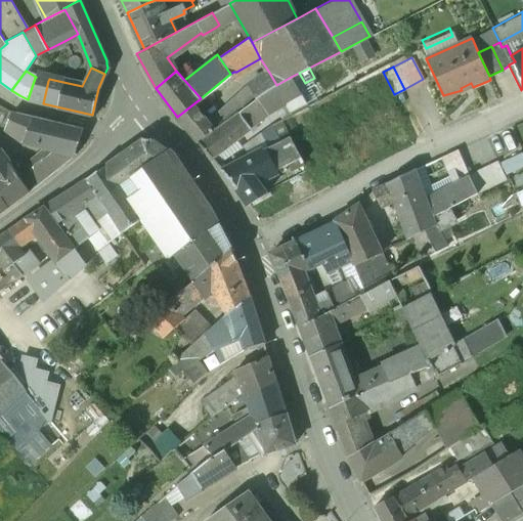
[(268,71),(248,84),(249,85),(245,88),(247,91),(243,94),(248,102),(275,83),(268,71)]
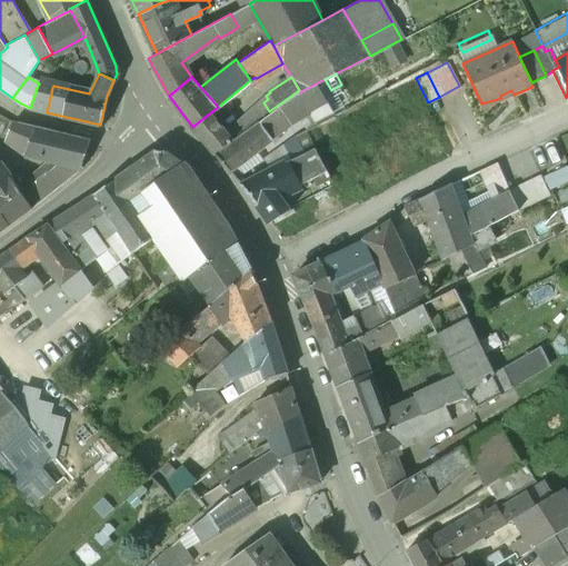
[(331,90),(325,79),(316,83),(327,102),(335,97),(331,90)]
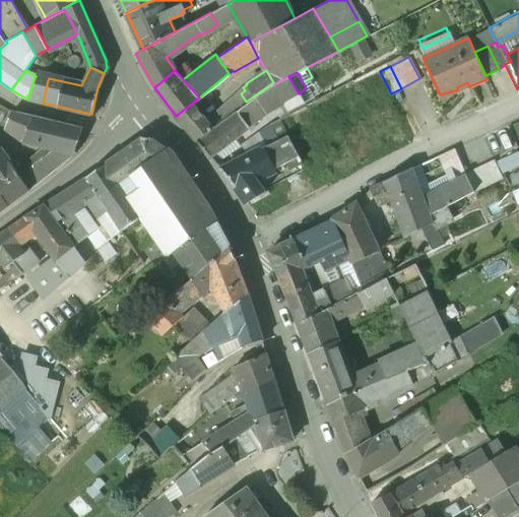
[(245,103),(216,123),(217,124),(196,140),(209,154),(246,128),(261,111),(281,100),(282,101),(294,95),(299,93),(288,76),(274,84),(273,82),(246,102),(245,103)]
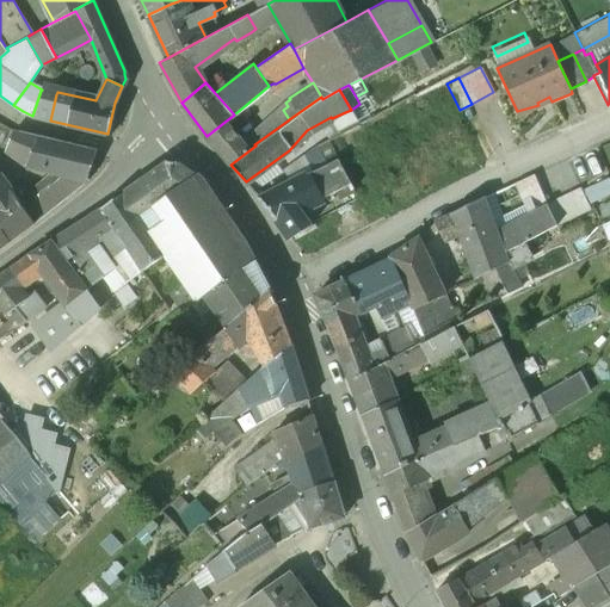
[(56,94),(41,91),(32,116),(50,121),(56,94)]
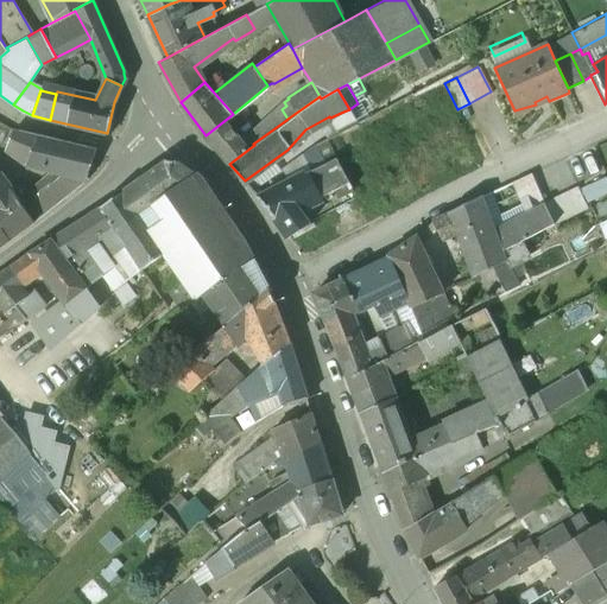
[(349,109),(343,112),(349,121),(355,118),(349,109)]
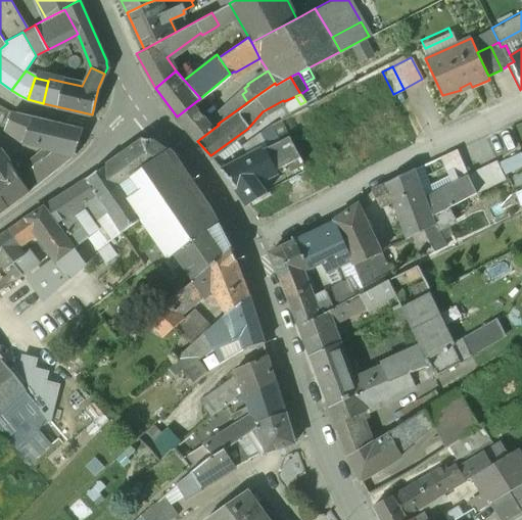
[(295,96),(284,101),(291,113),(306,105),(307,104),(305,101),(300,104),(295,96)]
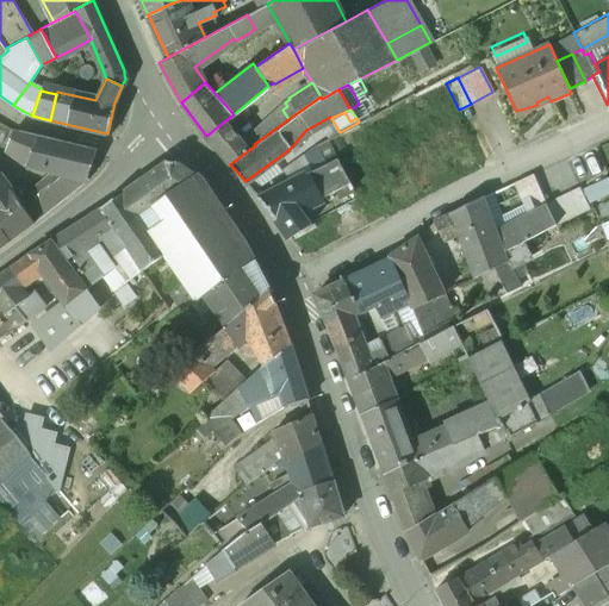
[(240,142),(223,123),(206,136),(230,164),(255,145),(254,144),(248,137),(244,137),(240,142)]
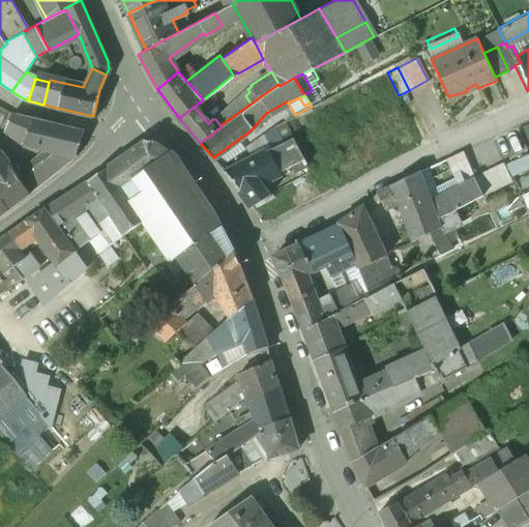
[(83,130),(27,116),(10,112),(5,124),(23,138),(74,155),(83,130)]
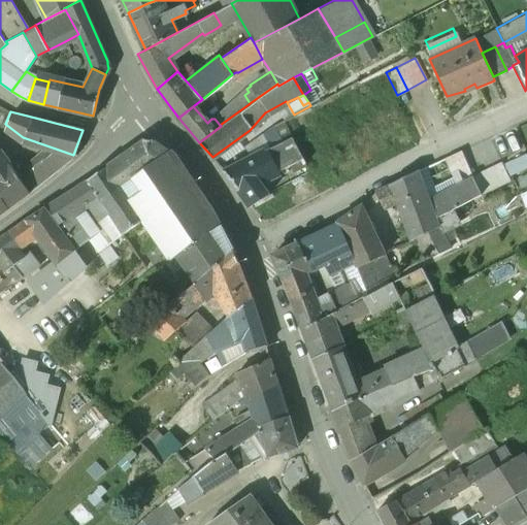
[(291,136),(224,170),(238,190),(251,203),(268,192),(259,181),(275,172),(274,170),(302,157),(291,136)]
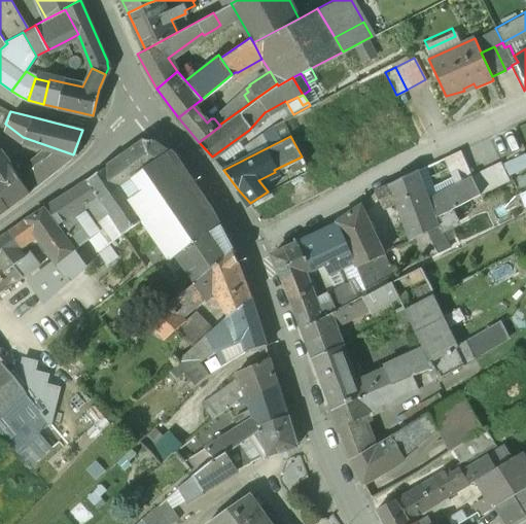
[(120,185),(106,164),(84,179),(96,196),(108,213),(110,212),(124,233),(143,219),(171,259),(186,248),(220,225),(210,208),(174,154),(151,139),(143,139),(118,155),(132,177),(142,191),(141,191),(130,199),(120,185)]
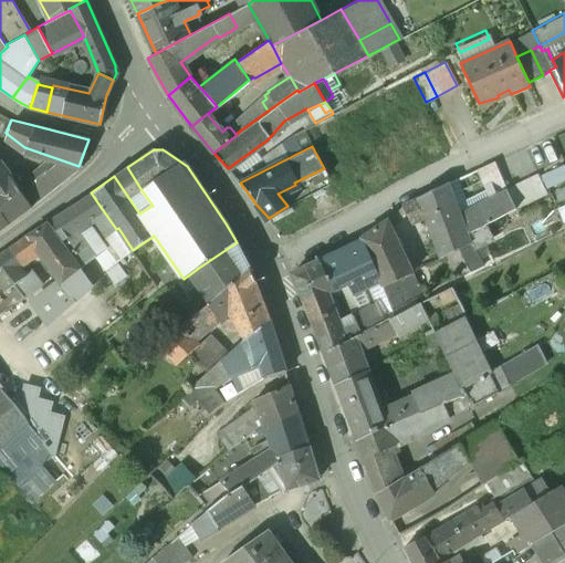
[(481,188),(501,181),(492,156),(472,163),(481,188)]
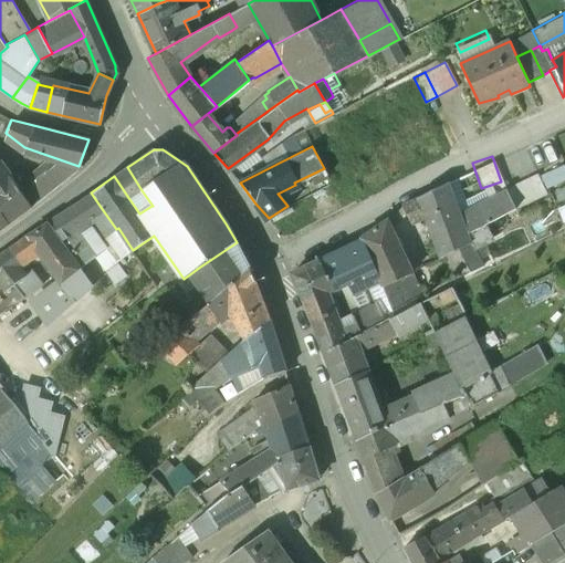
[(142,190),(127,167),(114,176),(129,199),(142,190)]
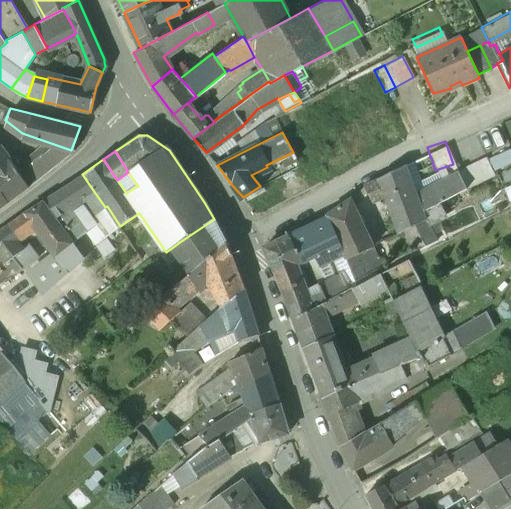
[(23,168),(18,172),(27,185),(53,165),(40,155),(23,168)]
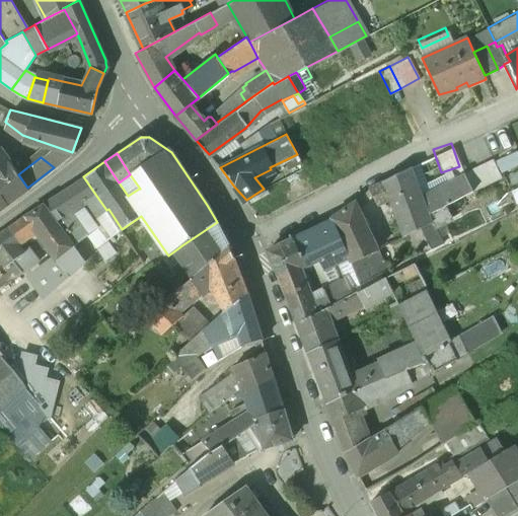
[(493,157),(463,171),(472,190),(501,176),(493,157)]
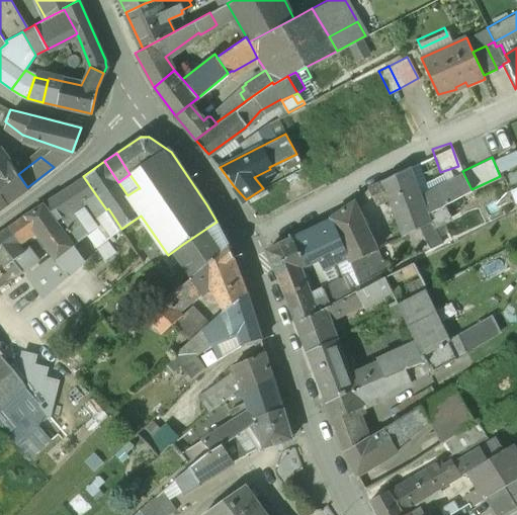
[(18,164),(13,166),(16,170),(18,174),(23,170),(18,164)]
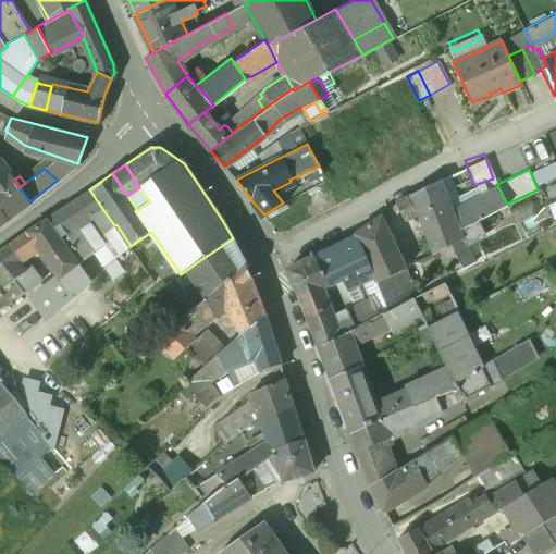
[(440,179),(411,194),(419,213),(429,238),(433,251),(451,243),(462,237),(459,229),(457,225),(453,213),(440,179)]
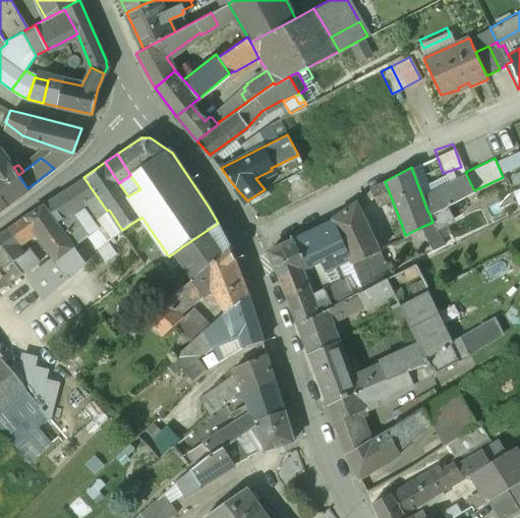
[(16,171),(0,182),(0,209),(27,188),(18,175),(16,171)]
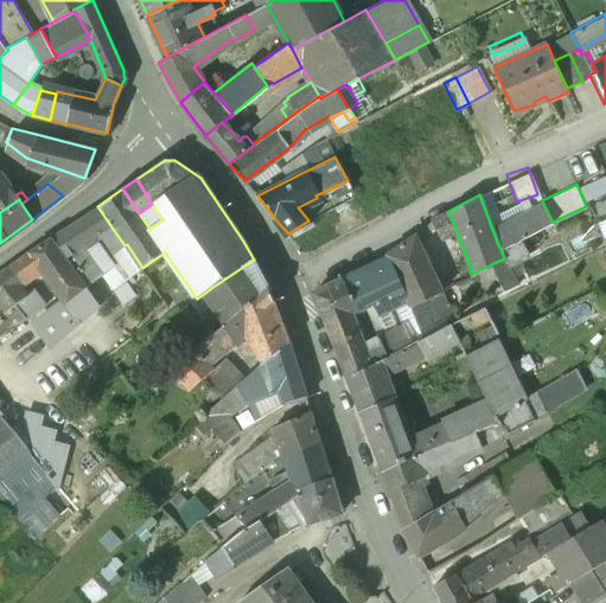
[(163,220),(152,204),(139,213),(150,229),(163,220)]
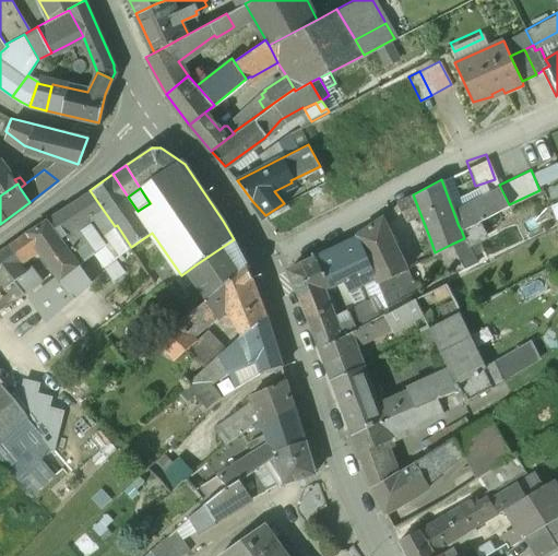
[(90,190),(46,219),(78,264),(95,252),(78,226),(91,216),(102,208),(90,190)]
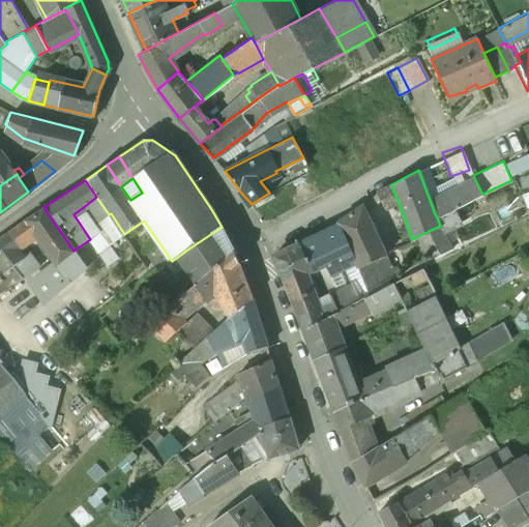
[(475,181),(431,203),(435,214),(437,217),(482,195),(482,194),(475,181)]
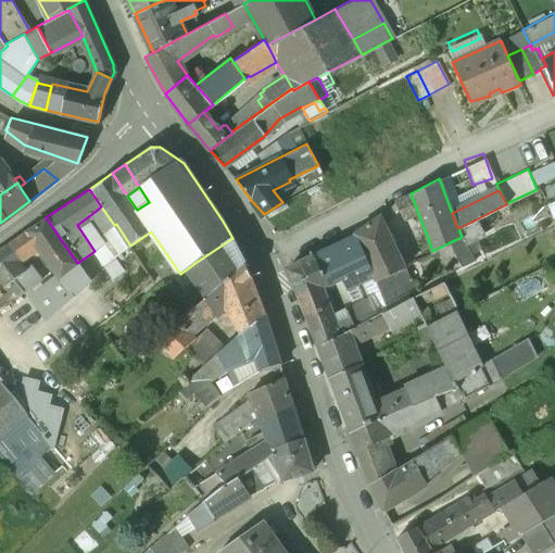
[(411,193),(395,201),(404,220),(418,213),(411,193)]
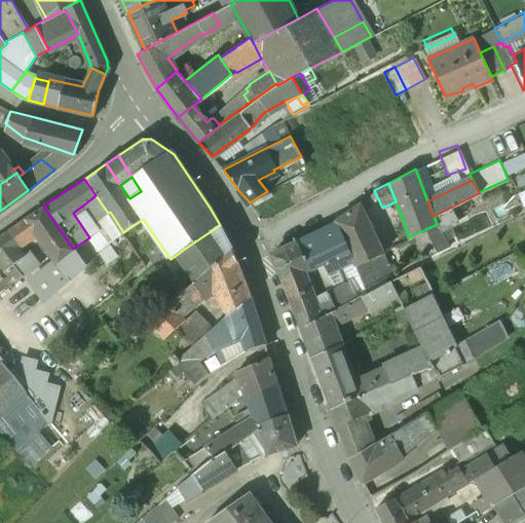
[(108,213),(96,195),(85,203),(98,221),(108,213)]
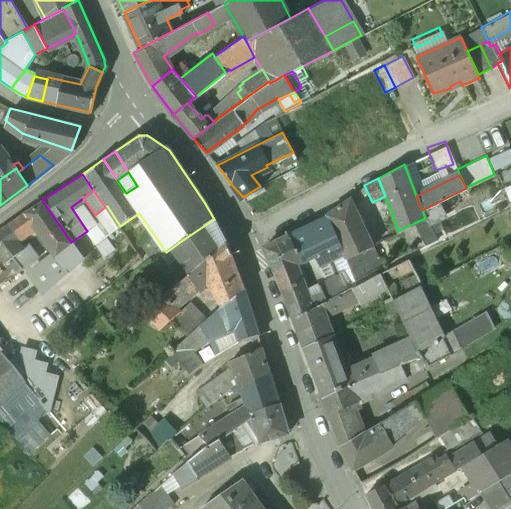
[(350,197),(326,214),(327,216),(328,215),(343,251),(342,252),(345,258),(371,246),(350,197)]
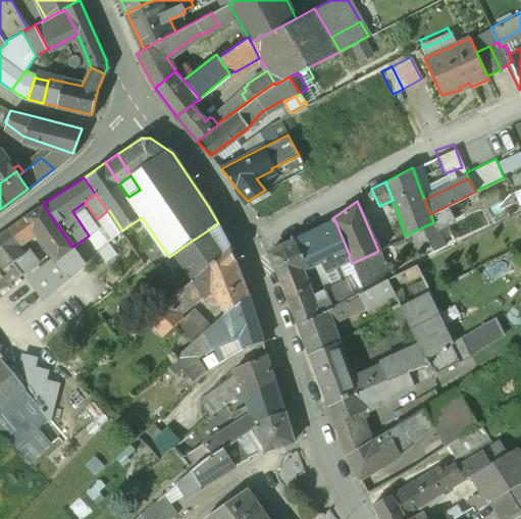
[(43,204),(24,216),(8,227),(18,243),(37,231),(49,246),(48,247),(56,259),(67,273),(82,260),(72,247),(43,204)]
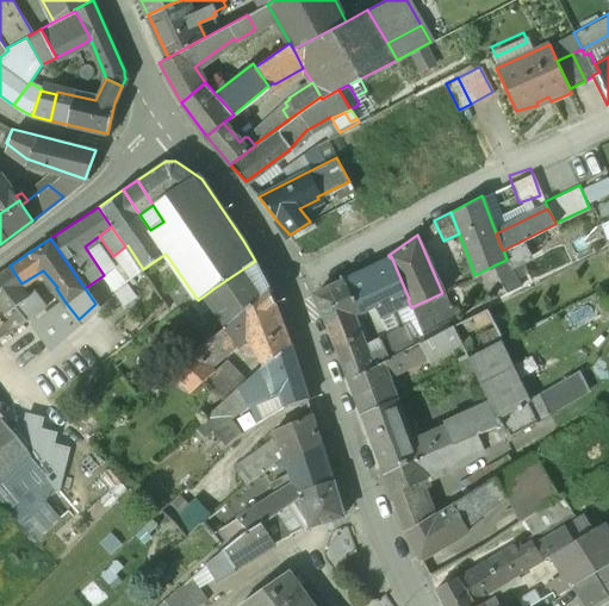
[(390,257),(343,279),(359,311),(366,307),(374,304),(379,316),(398,307),(398,306),(408,300),(409,299),(391,256),(390,257)]
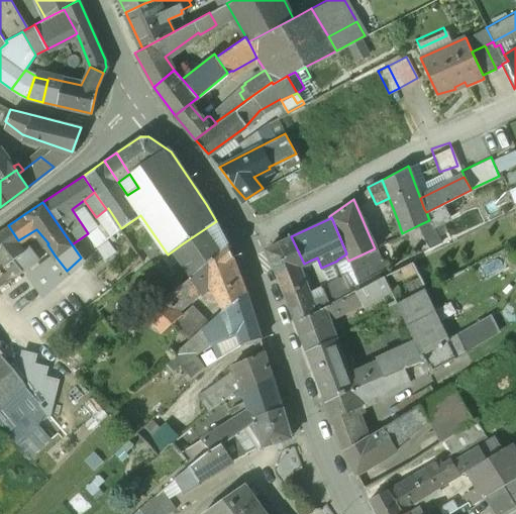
[(429,220),(418,225),(429,246),(438,241),(429,220)]
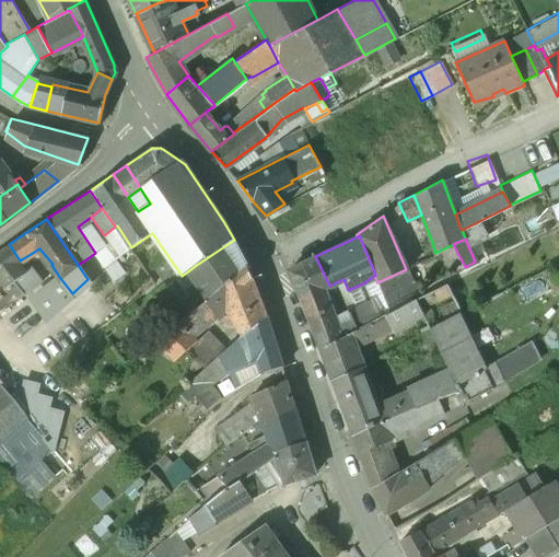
[(234,240),(198,264),(216,289),(246,264),(234,240)]
